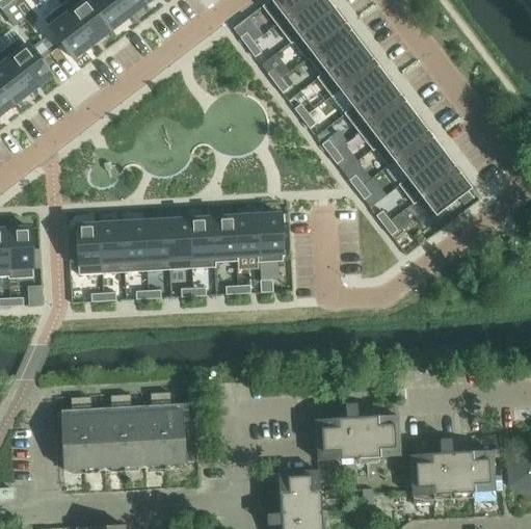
[(0,0),(0,5),(2,8),(12,1),(11,0),(0,0)]
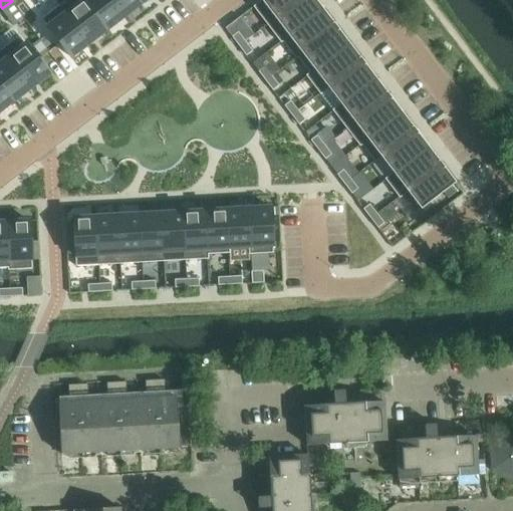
[(64,0),(59,4),(89,42),(106,29),(83,0),(64,0)]
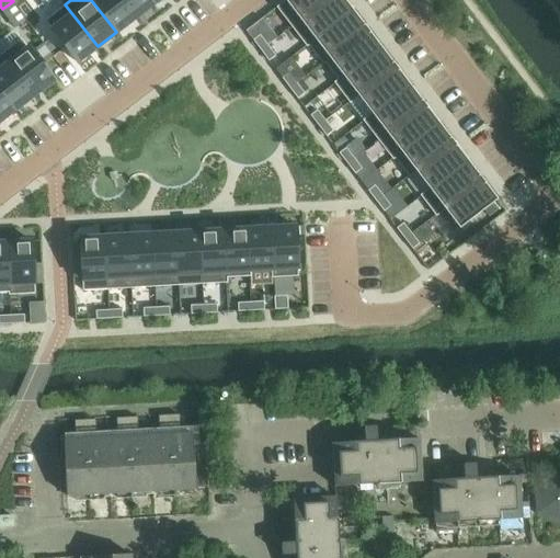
[(91,0),(116,32),(135,16),(122,0),(91,0)]
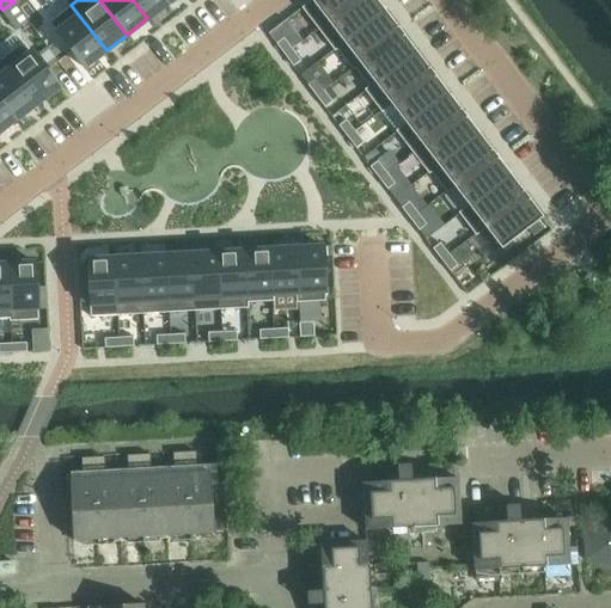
[(133,0),(147,18),(169,2),(166,0),(133,0)]
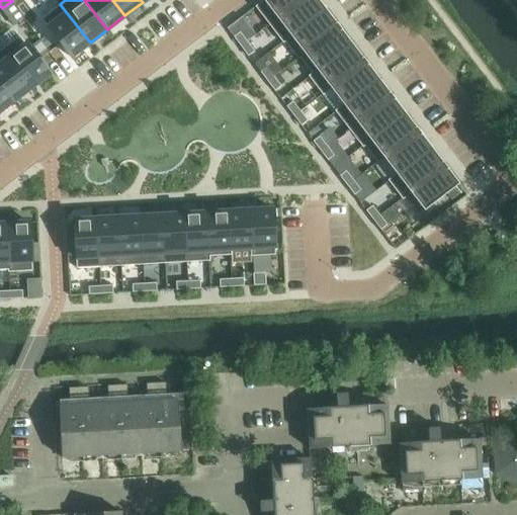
[(262,0),(256,5),(270,23),(299,0),(262,0)]
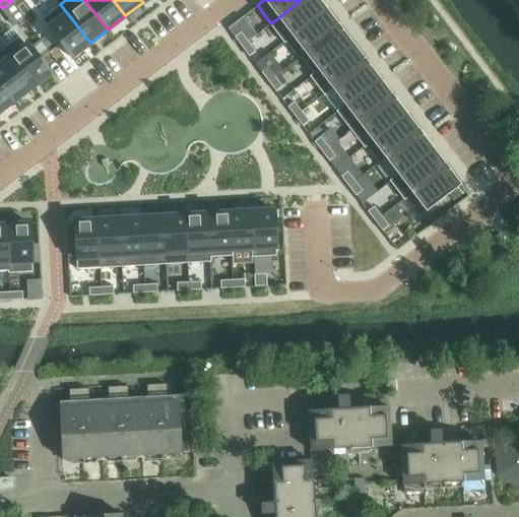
[(301,0),(271,23),(284,41),(327,8),(320,0),(301,0)]
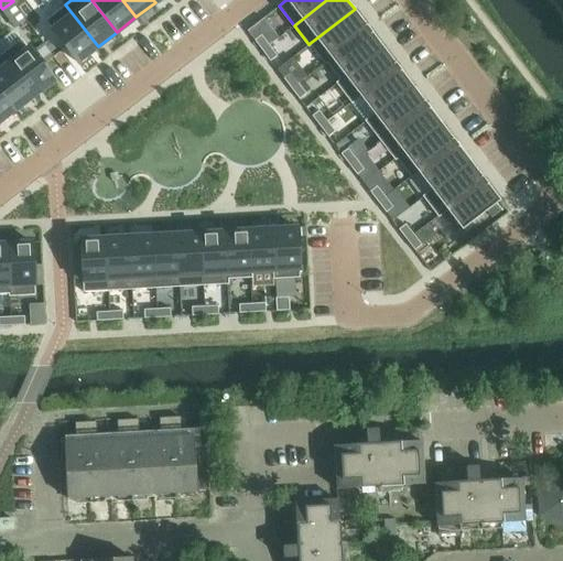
[(65,4),(46,19),(78,61),(98,46),(65,4)]
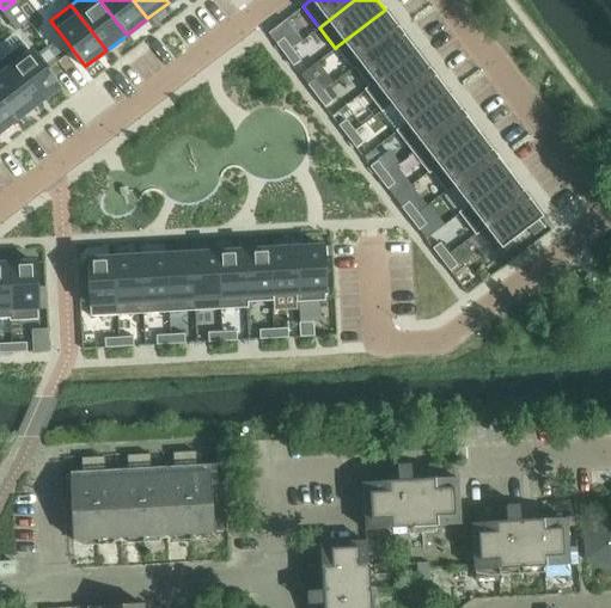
[(385,10),(335,48),(335,49),(337,48),(353,67),(401,30),(385,10)]
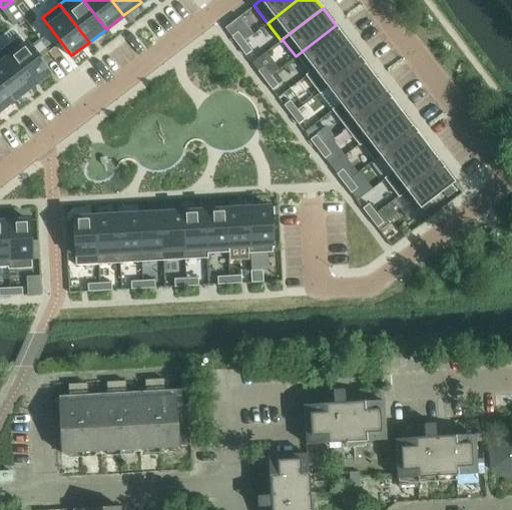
[(336,25),(296,56),(296,57),(298,55),(310,71),(306,74),(307,75),(349,43),(336,25)]
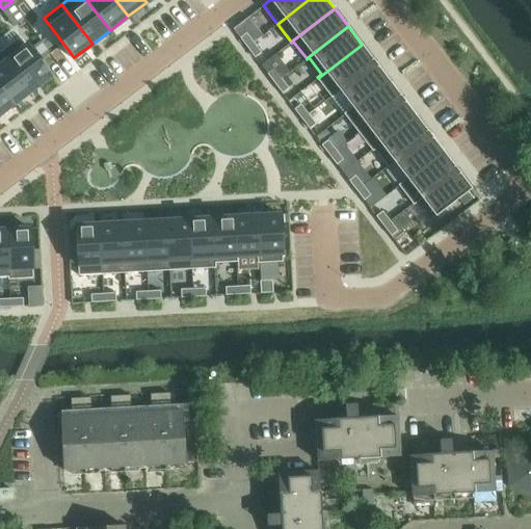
[(247,31),(241,36),(248,46),(255,42),(247,31)]
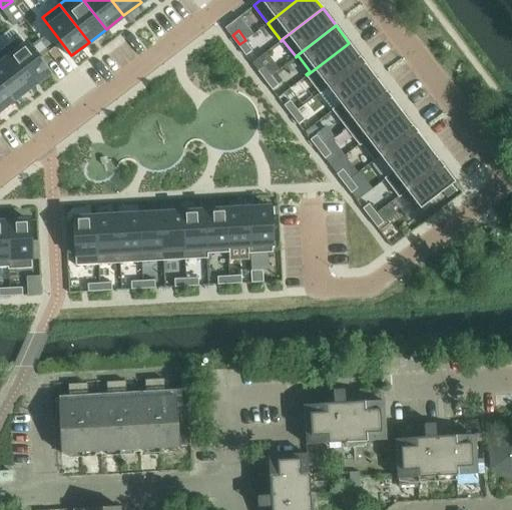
[(20,34),(2,48),(31,86),(49,72),(20,34)]
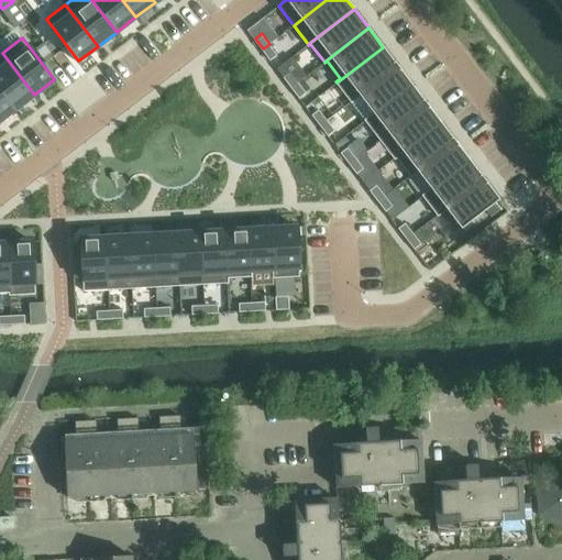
[(270,44),(263,48),(271,59),(277,54),(270,44)]
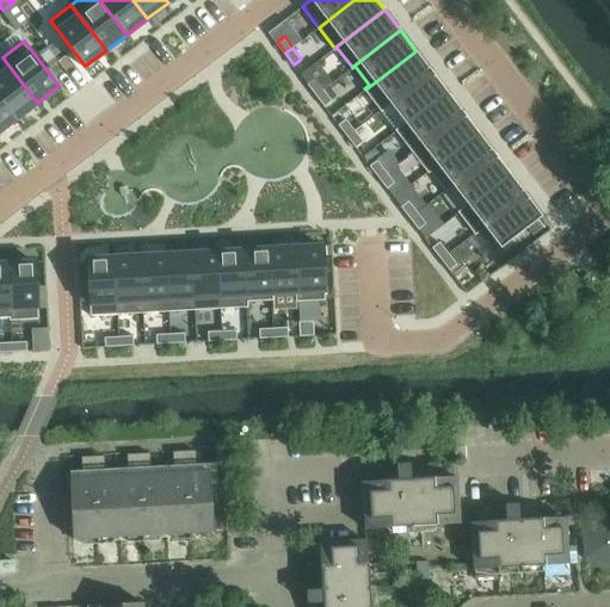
[(416,51),(365,90),(381,110),(431,72),(416,51)]
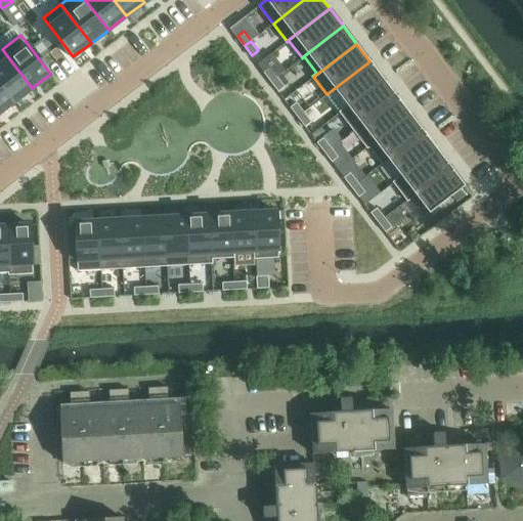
[(2,49),(0,50),(0,82),(14,101),(32,88),(2,49)]
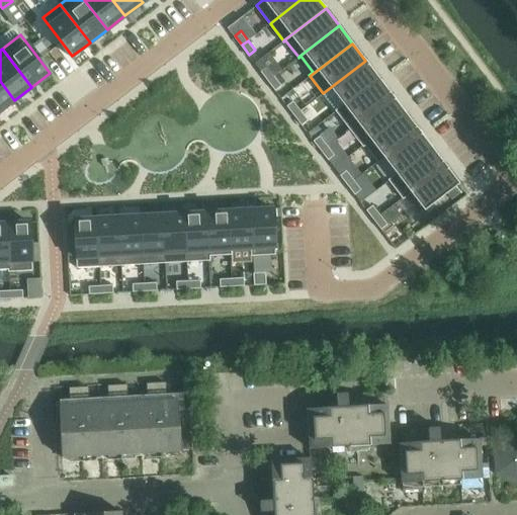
[(365,61),(323,93),(324,93),(331,88),(343,103),(336,109),(336,110),(378,78),(365,61)]
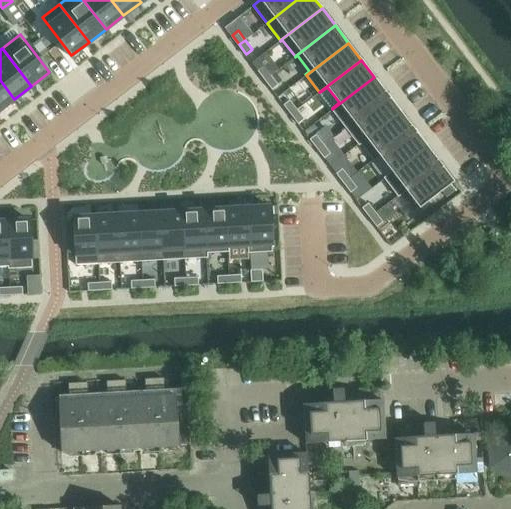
[(264,64),(258,69),(265,79),(271,74),(264,64)]
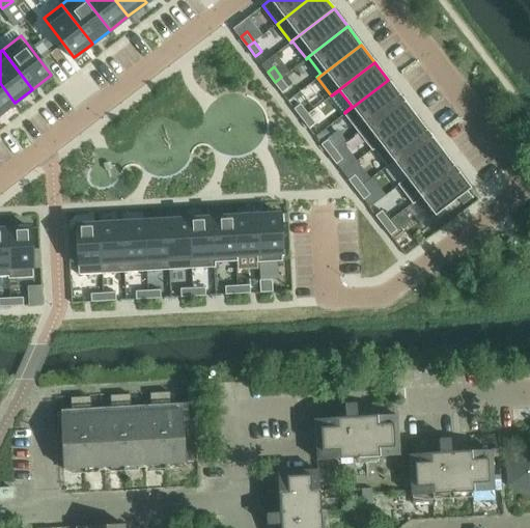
[(281,77),(275,82),(282,91),(289,86),(281,77)]
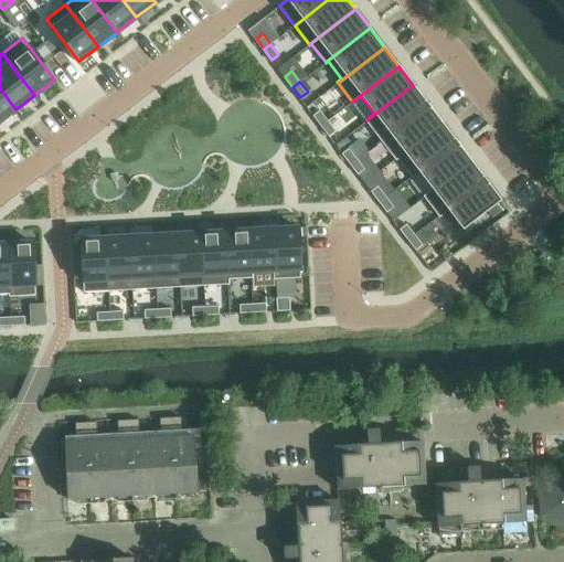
[(413,85),(366,120),(381,139),(427,104),(413,85)]
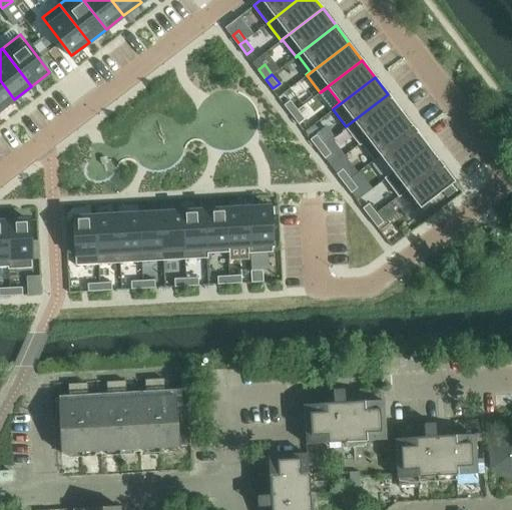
[(0,80),(0,109),(14,99),(0,80)]
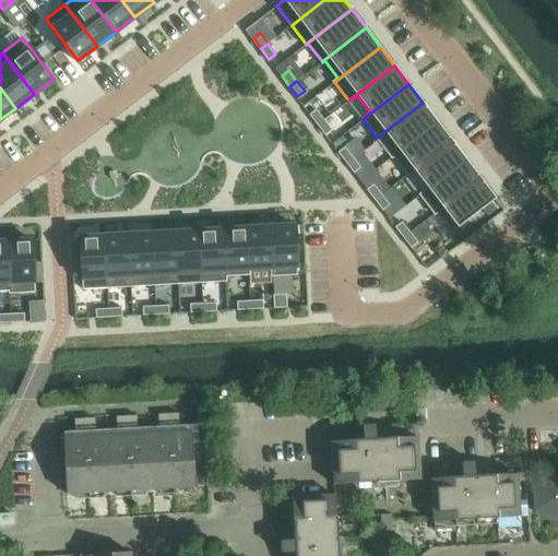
[(423,103),(377,138),(392,156),(437,121),(423,103)]
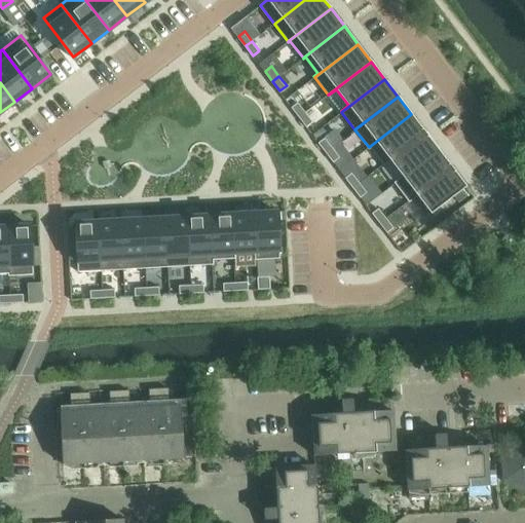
[(298,102),(292,107),(299,116),(305,111),(298,102)]
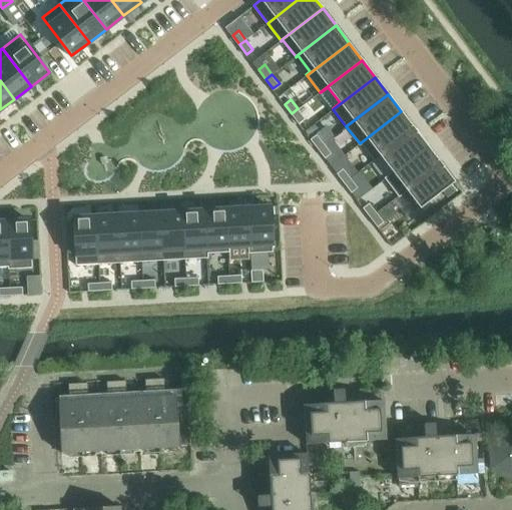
[(298,108),(292,113),(299,123),(306,118),(298,108)]
